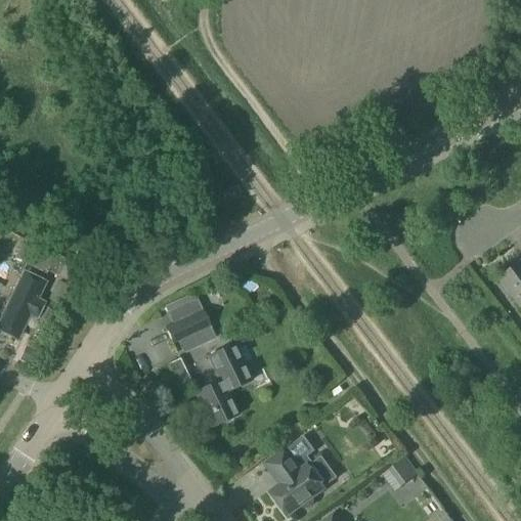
[(43,272),(46,267),(53,252),(37,244),(27,264),(43,272)]
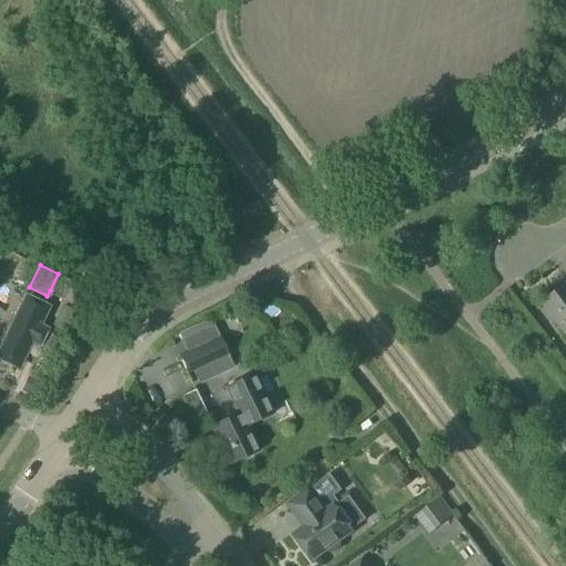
[(65,297),(72,283),(73,280),(58,272),(58,274),(50,290),(65,297)]
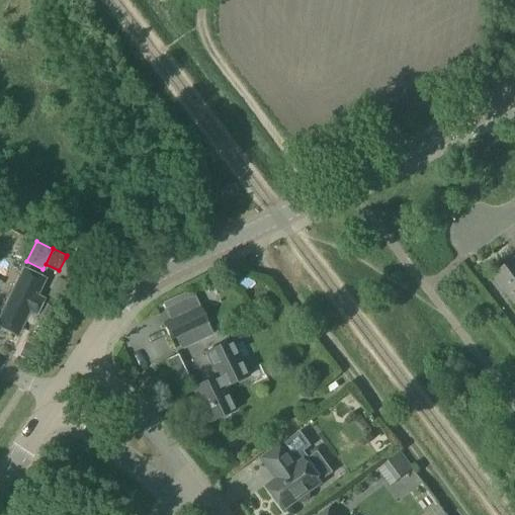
[(66,257),(59,270),(58,273),(66,277),(74,261),(66,257)]
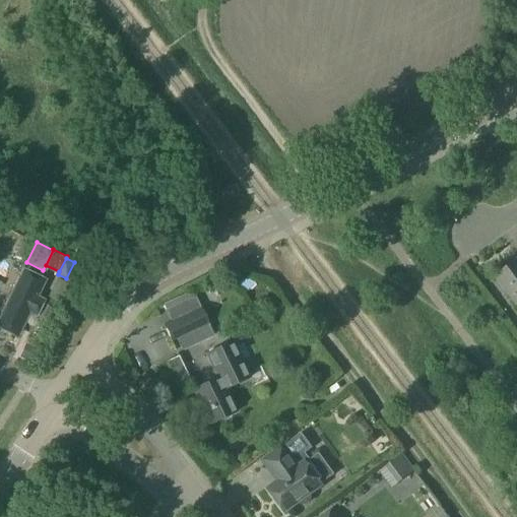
[(516,259),(498,274),(516,300),(516,259)]
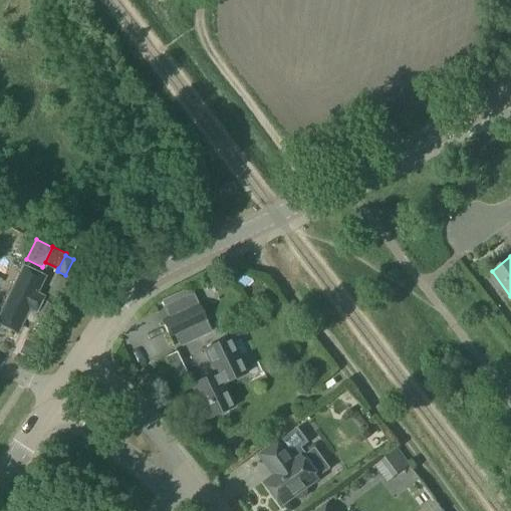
[(0,325),(16,333),(44,277),(22,267),(0,311),(0,325)]
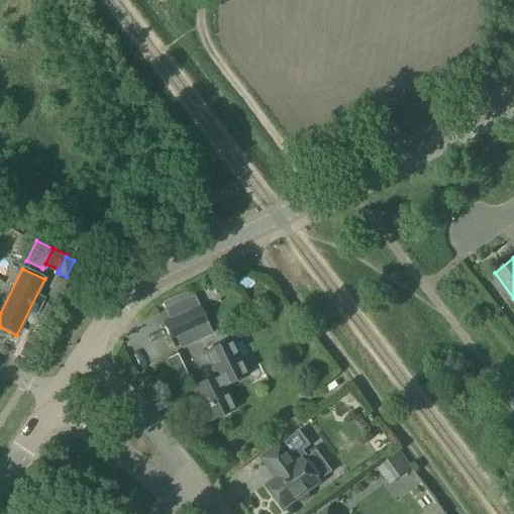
[(165,322),(172,337),(209,320),(201,304),(165,322)]
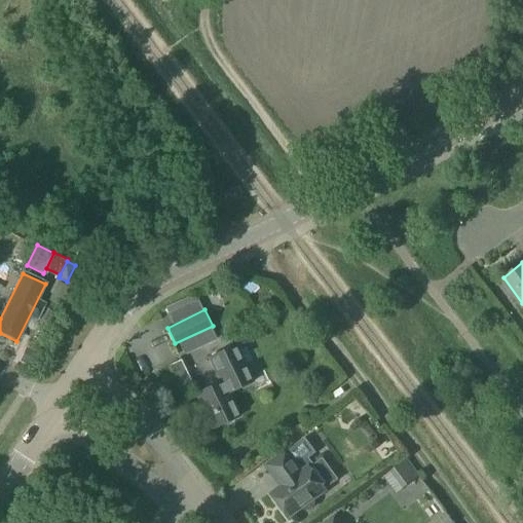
[(197,391),(215,427),(239,415),(229,393),(253,381),(235,344),(211,356),(222,380),(197,391)]
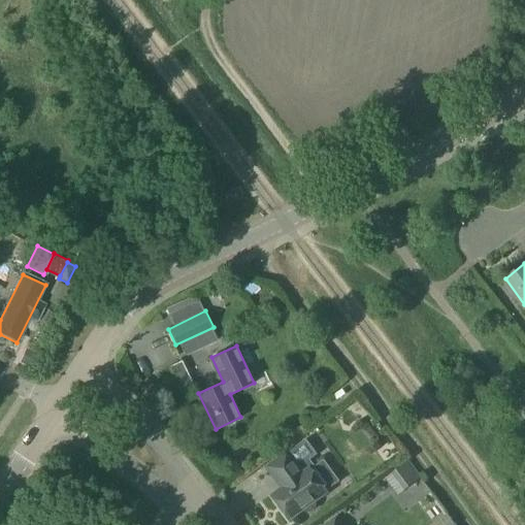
[(171,365),(183,389),(194,384),(183,360),(171,365)]
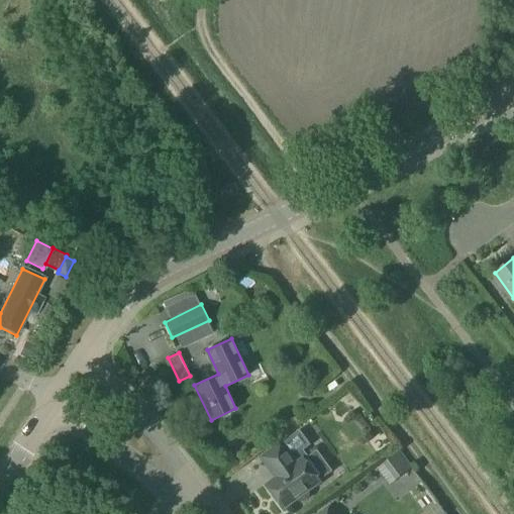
[(283,441),(264,456),(279,478),(270,484),(286,506),(298,497),(299,499),(301,499),(302,499),(305,499),(306,498),(308,497),(309,496),(310,495),(311,493),(311,492),(311,489),(310,488),(321,480),(306,458),(299,464),(297,459),(302,456),(299,453),(311,444),(301,431),(285,443),(283,441)]
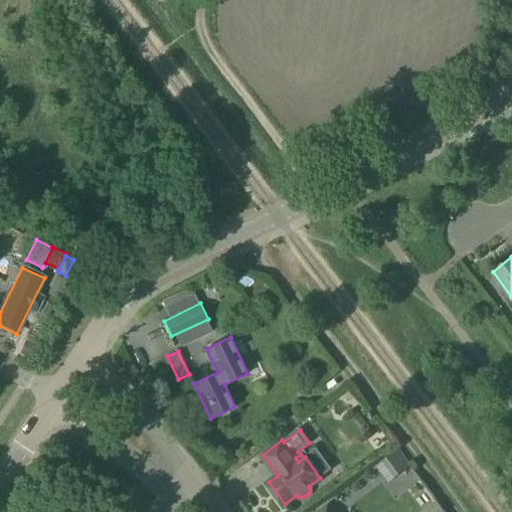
[(385,462),(394,476),(409,465),(400,452),(385,462)]
